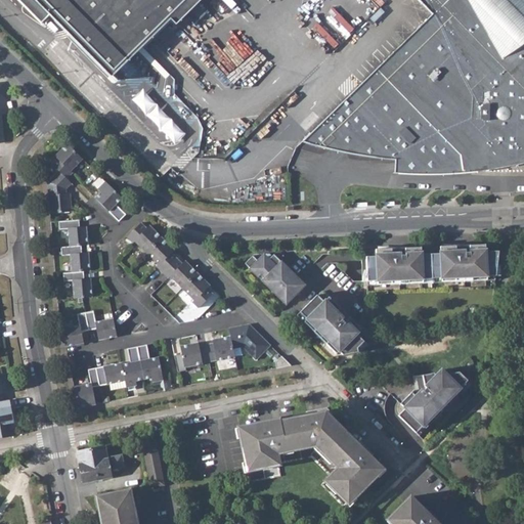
[(302,142),(325,149),(338,137),(351,150),(347,154),(395,161),(395,173),(449,174),(477,172),(477,157),(489,158),(495,158),(495,160),(503,160),(511,160),(511,158),(523,157),(523,0),(16,0),(40,24),(48,15),(113,81),(115,79),(112,77),(183,5),(188,0),(418,0),(432,14),(348,97),(335,111),(302,142)]
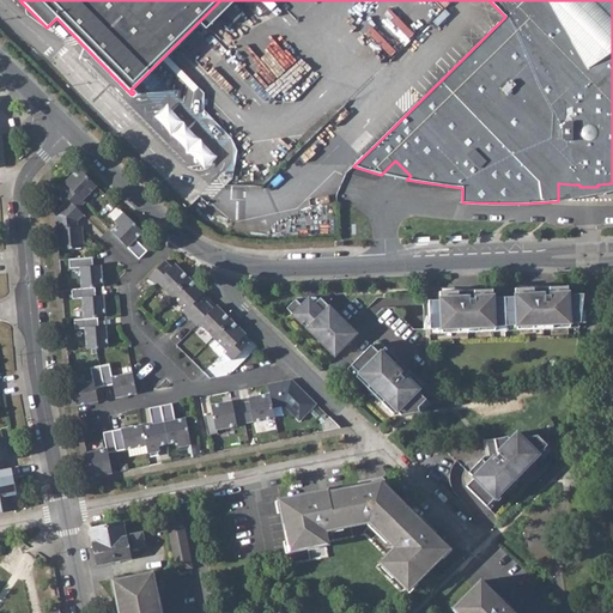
[(219,156),(167,103),(152,115),(206,168),(219,156)]
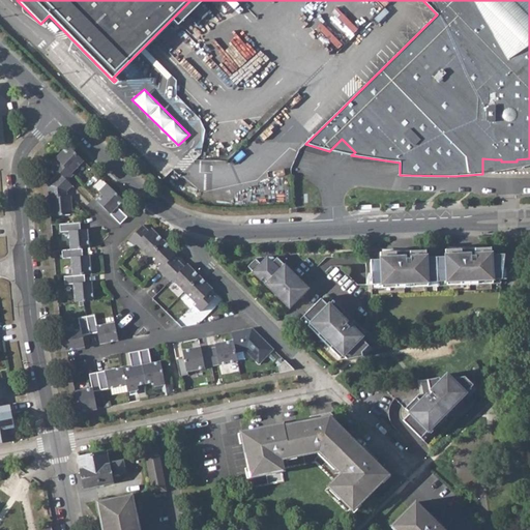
[(329,151),(339,153),(351,155),(355,152),(342,139),(329,151)]
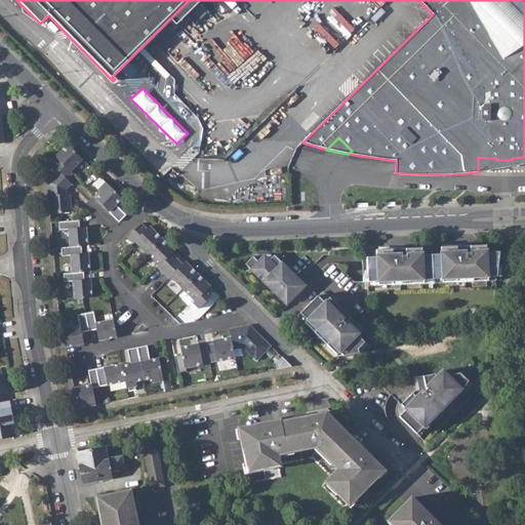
[(51,164),(57,170),(66,177),(71,173),(69,171),(81,159),(66,144),(53,156),(56,159),(51,164)]
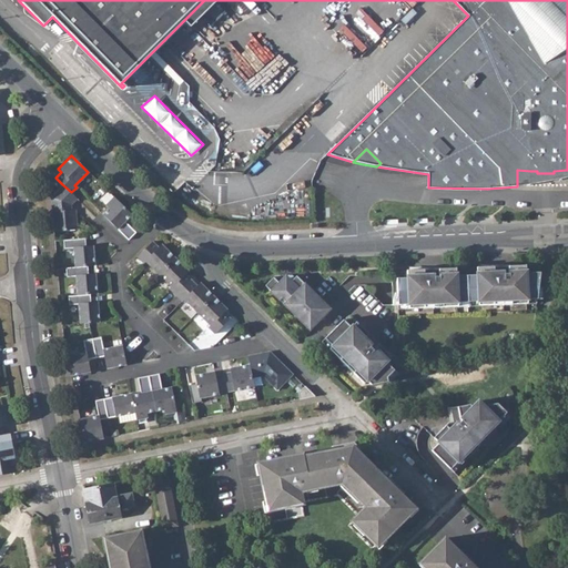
[(517,170),(517,186),(536,184),(567,178),(567,170),(554,171),(554,173),(545,173),(537,173),(537,171),(530,171),(517,170)]
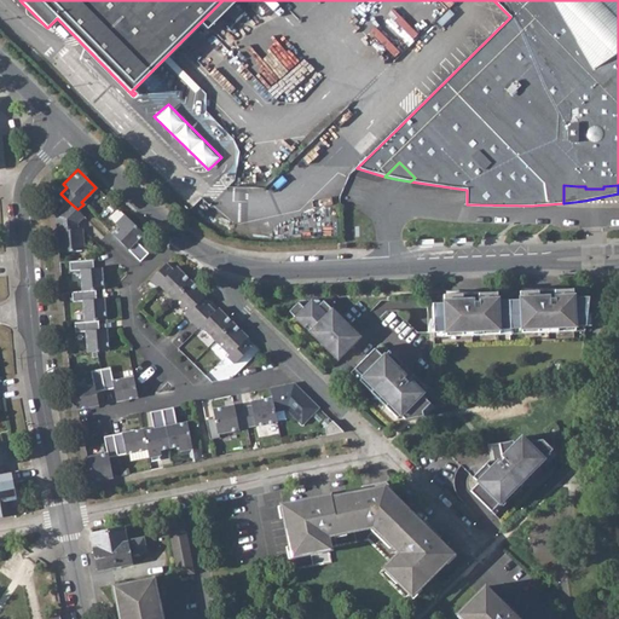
[(56,218),(82,214),(77,210),(77,209),(68,201),(56,214),(56,218)]
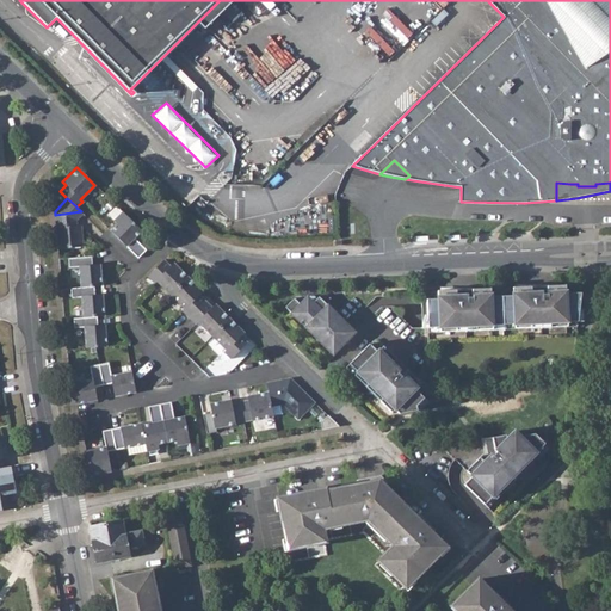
[(117,218),(122,213),(116,207),(111,213),(117,218)]
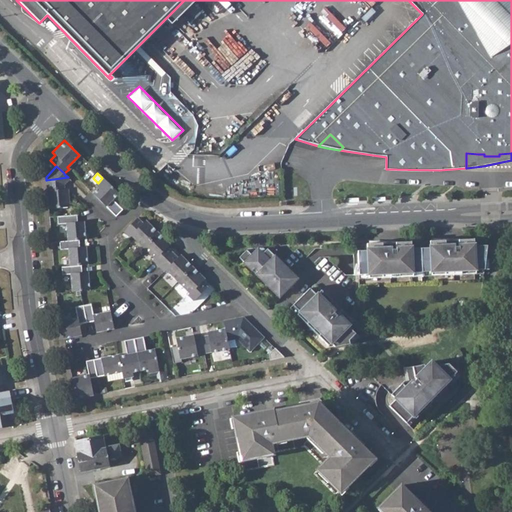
[(46,180),(48,209),(70,207),(68,189),(63,190),(62,186),(70,179),(68,177),(46,180)]
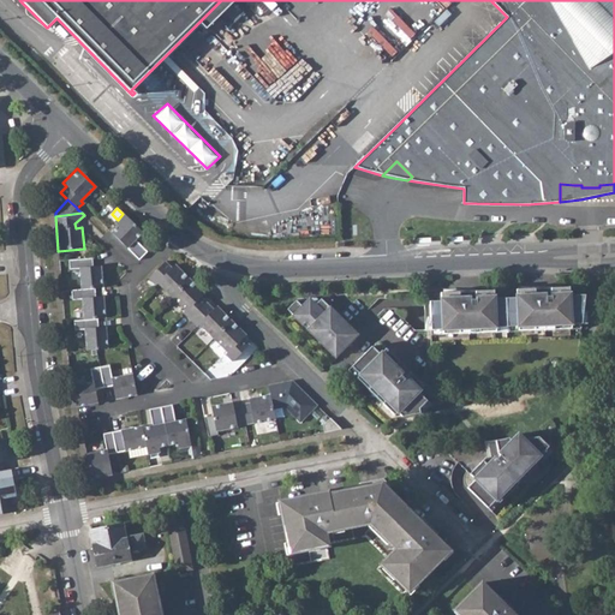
[(112,232),(127,248),(139,260),(148,251),(136,239),(142,233),(123,214),(118,220),(121,224),(112,232)]
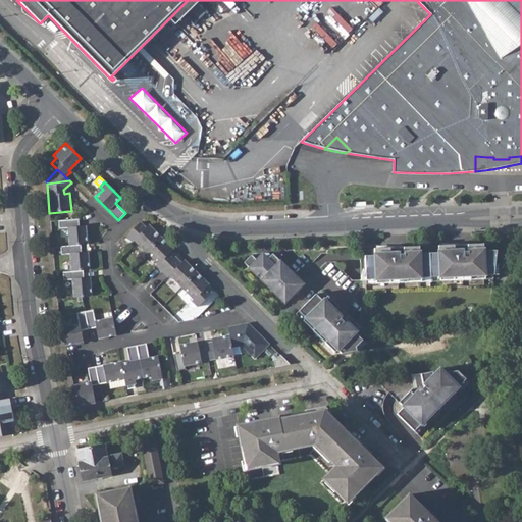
[(67,228),(69,246),(81,245),(87,245),(86,226),(80,226),(79,219),(58,220),(59,228),(67,228)]
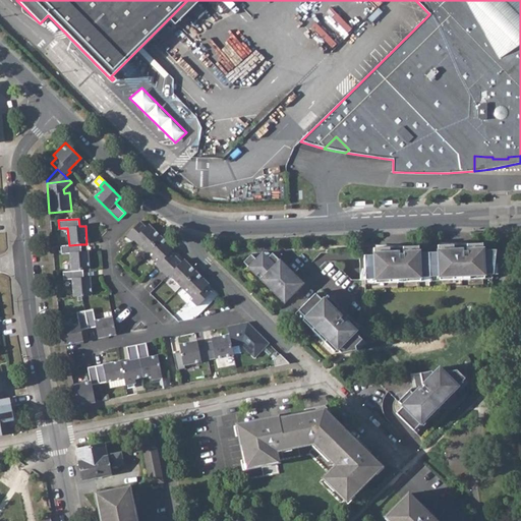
[(133,240),(146,251),(158,239),(161,236),(148,224),(146,227),(139,222),(125,236),(131,242),(133,240)]
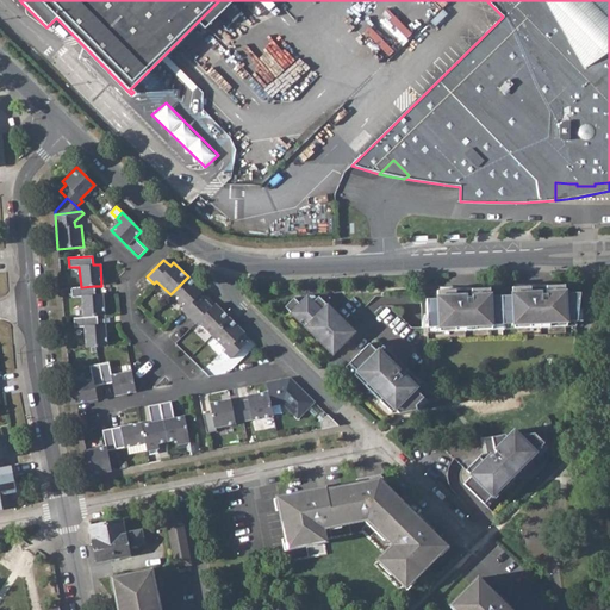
[(203,291),(188,277),(185,280),(170,294),(185,309),(182,311),(190,317),(191,316),(205,300),(199,294),(203,291)]
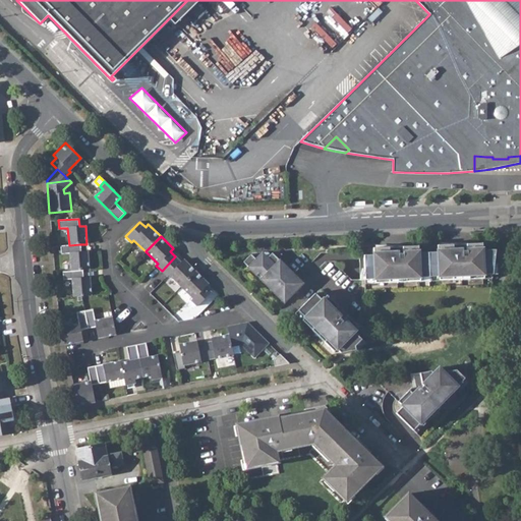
[(418,246),(373,248),(373,255),(364,255),(365,280),(374,279),(374,283),(420,281),(419,277),(439,277),(439,280),(483,278),(483,275),(493,274),(496,249),(482,250),(482,243),(437,245),(438,252),(418,253),(418,246)]
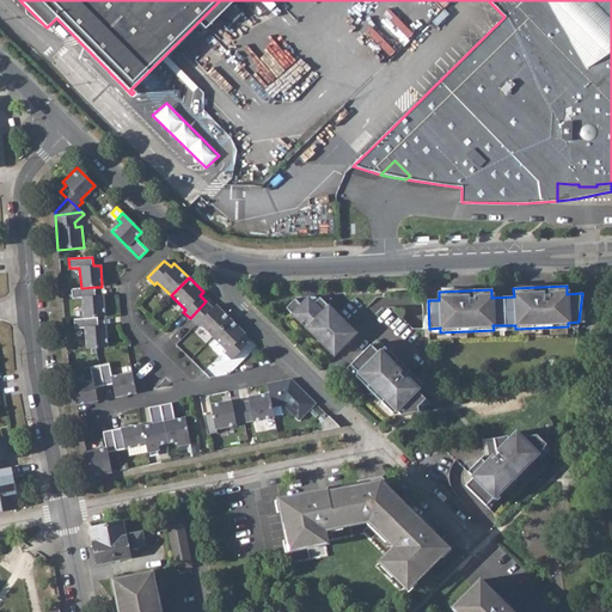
[(81,298),(84,318),(97,317),(104,317),(103,295),(96,295),(95,287),(81,288),(71,289),(72,299),(81,298)]
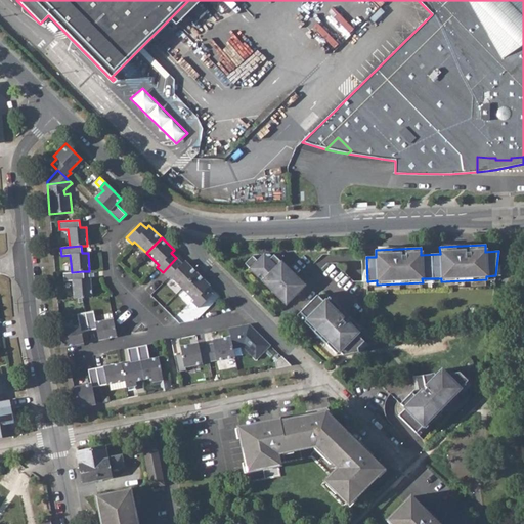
[(253,256),(246,263),(259,276),(261,274),(270,282),(267,286),(281,300),(285,297),(290,302),(305,286),(298,278),(296,279),(294,282),(285,274),(288,271),(289,269),(274,255),(269,259),(267,257),(262,257),(258,261),(253,256)]
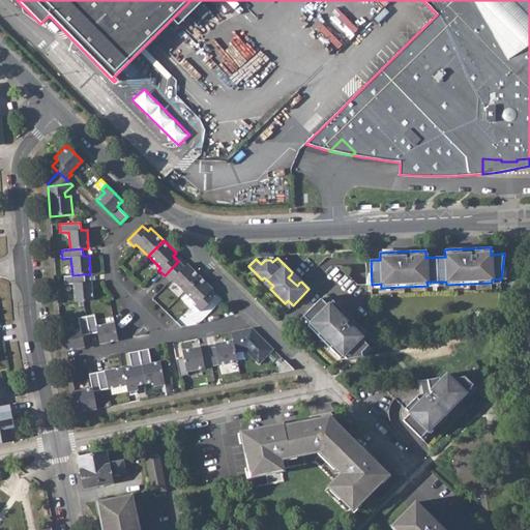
[(184,292),(193,283),(197,280),(200,276),(186,264),(184,267),(178,261),(166,274),(165,275),(170,282),(172,280),(184,292)]
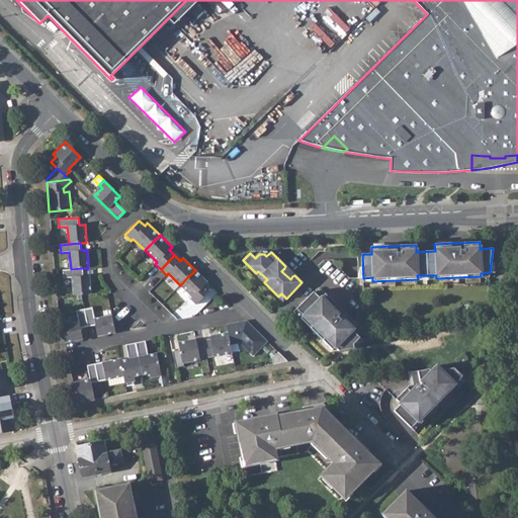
[(71,277),(73,295),(81,294),(91,293),(89,275),(83,276),(82,268),(71,269),(62,270),(63,278),(71,277)]
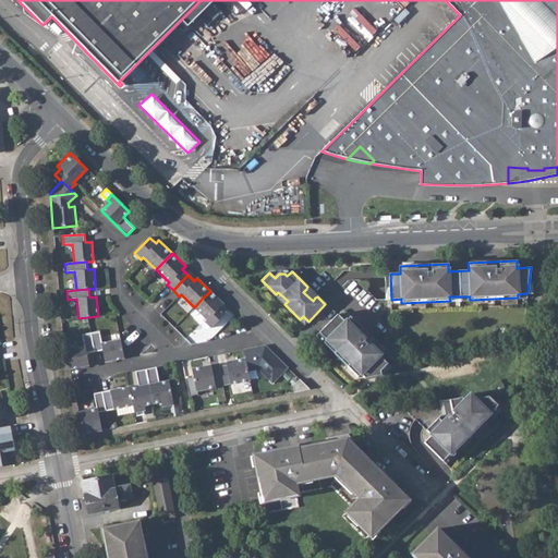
[(315,298),(306,289),(303,292),(313,301),(315,298)]
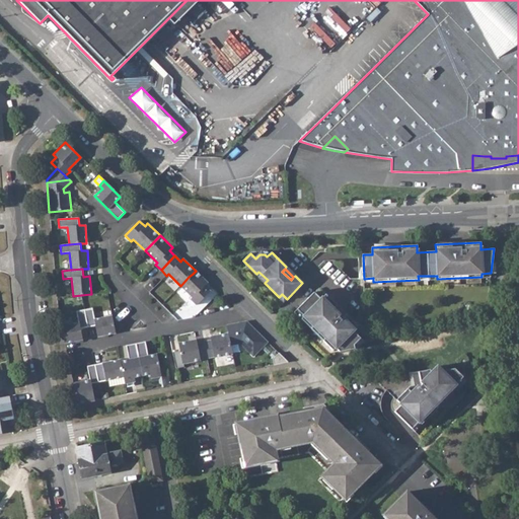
[(189,277),(180,286),(193,297),(191,299),(197,305),(210,291),(205,286),(208,283),(196,271),(193,274),(189,277)]
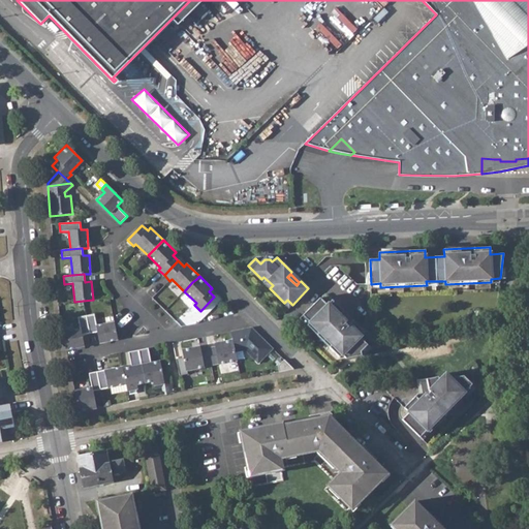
[(263,277),(261,279),(270,288),(273,285),(263,277)]
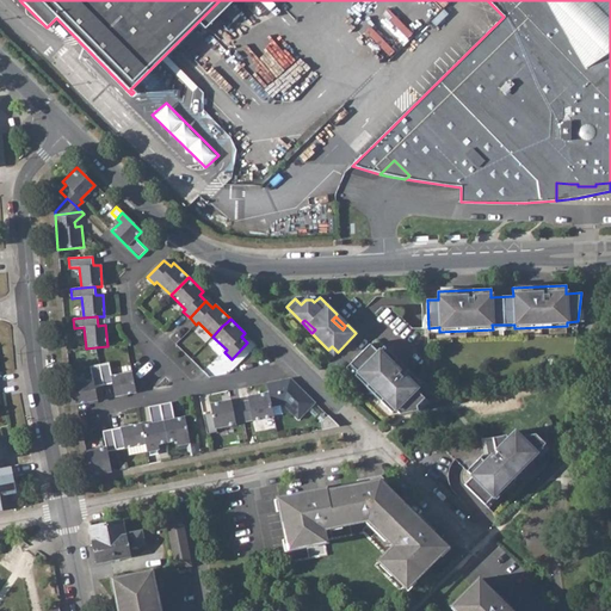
[(370,344),(350,364),(358,372),(355,376),(366,388),(370,384),(384,397),(381,401),(393,413),(395,409),(400,414),(418,412),(417,406),(425,399),(415,390),(421,384),(383,346),(378,352),(370,344)]
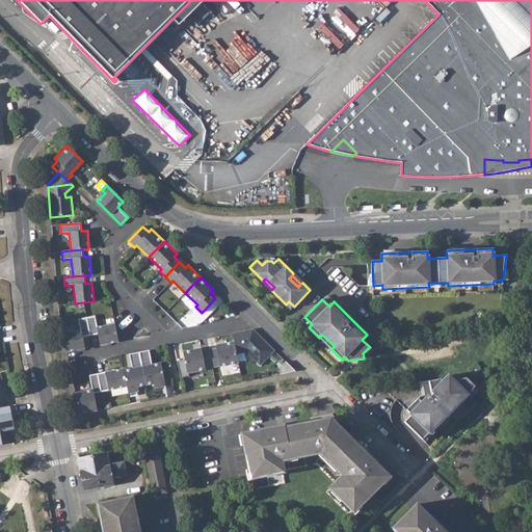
[(114,323),(97,327),(95,316),(86,317),(88,328),(90,339),(99,338),(100,345),(118,342),(114,323)]
